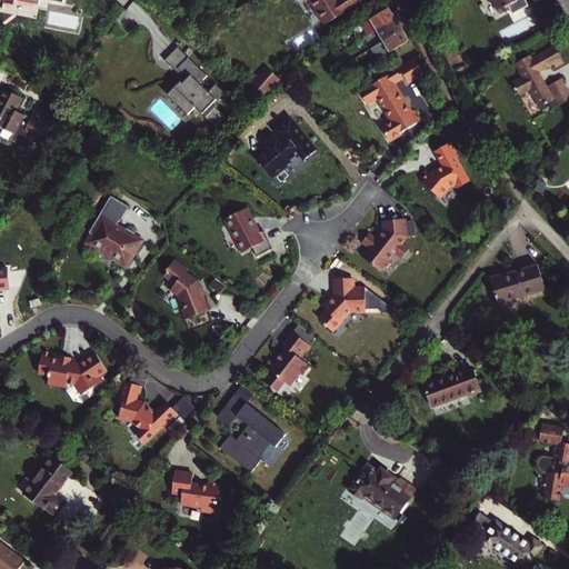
[(491,0),(495,7),(501,2),(503,7),(507,5),(510,9),(526,1),(525,0),(491,0)]
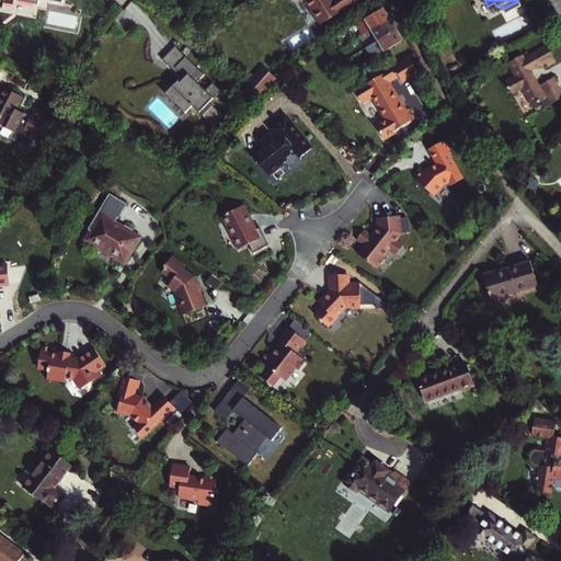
[(365,19),(371,29),(390,18),(385,8),(384,8),(365,19)]
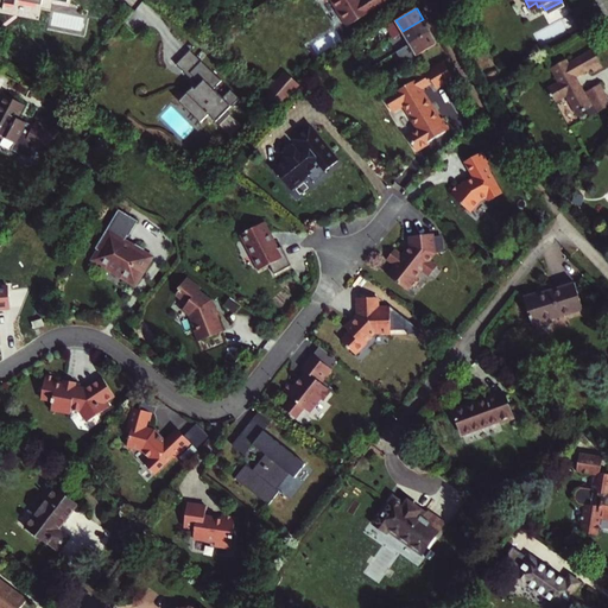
[(423,19),(403,31),(409,44),(430,31),(423,19)]
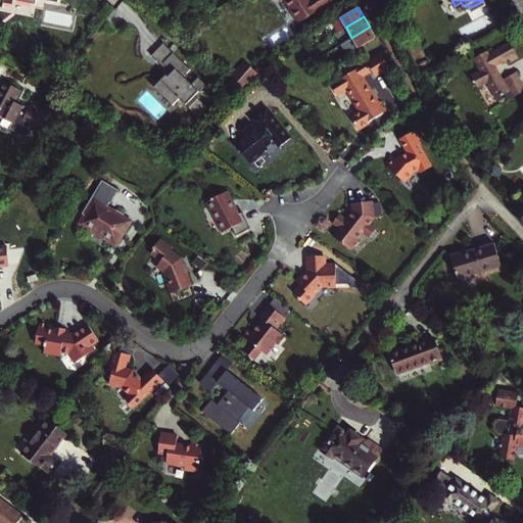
[(340,17),(330,24),(335,33),(346,27),(340,17)]
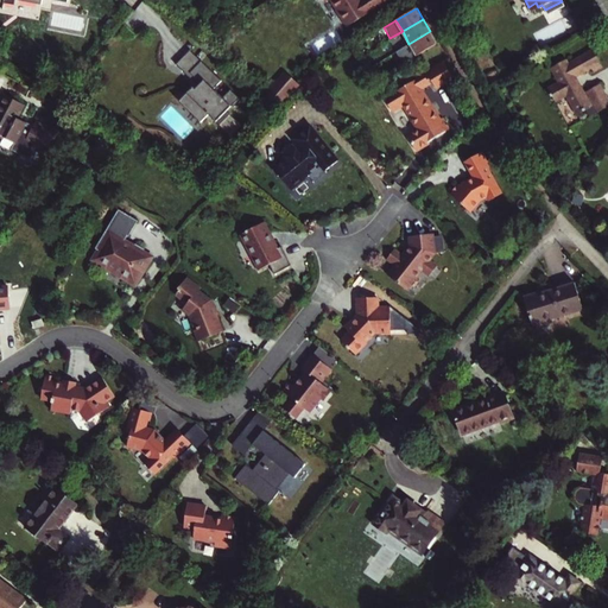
[(403,31),(390,38),(397,51),(409,44),(403,31)]
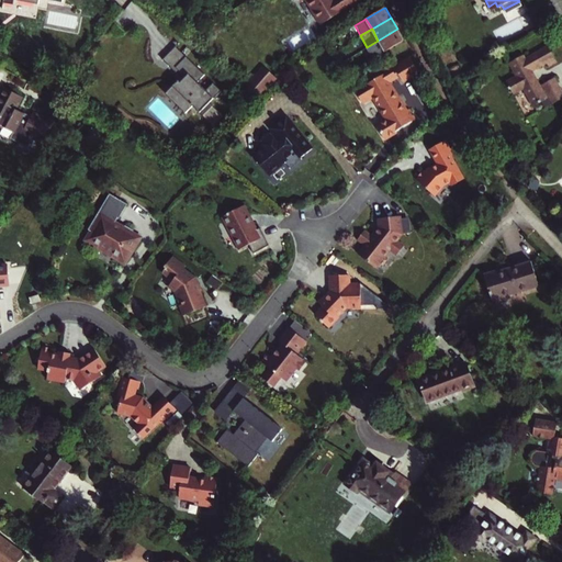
[(378,41),(367,47),(373,58),(404,41),(397,29),(378,41)]
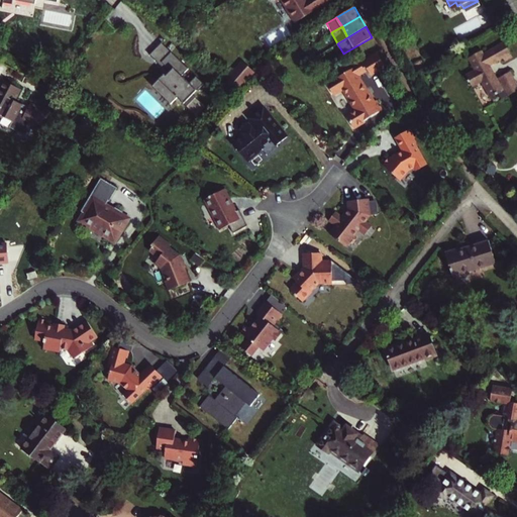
[(315,42),(309,33),(301,37),(307,47),(315,42)]
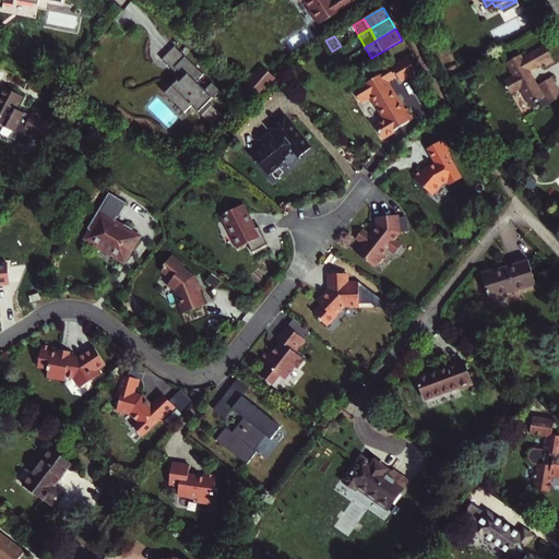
[(542,63),(550,59),(540,43),(518,55),(516,51),(502,60),(509,71),(498,78),(506,91),(516,85),(525,103),(534,97),(537,104),(558,93),(547,74),(534,82),(525,67),(539,59),(542,63)]
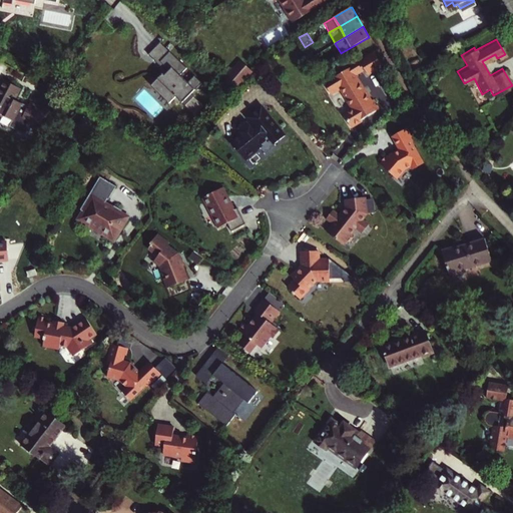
[(148,53),(158,63),(160,61),(170,50),(160,41),(148,53)]
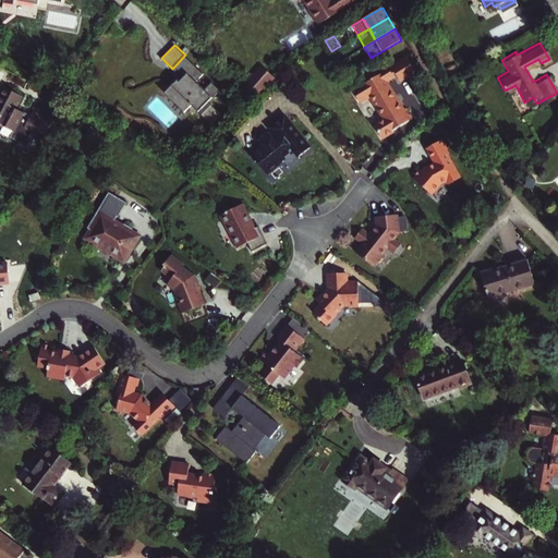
[(204,73),(185,55),(174,67),(185,76),(183,79),(180,82),(178,80),(169,88),(178,96),(173,100),(184,111),(192,105),(202,113),(211,104),(209,100),(214,96),(220,89),(211,82),(205,88),(196,81),(204,73)]
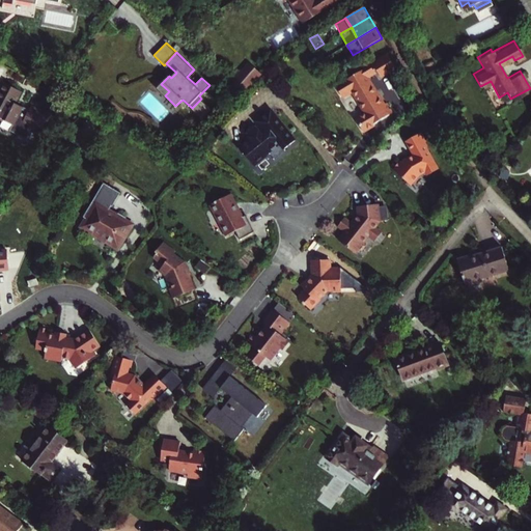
[(322,59),(325,64),(333,59),(330,54),(322,59)]
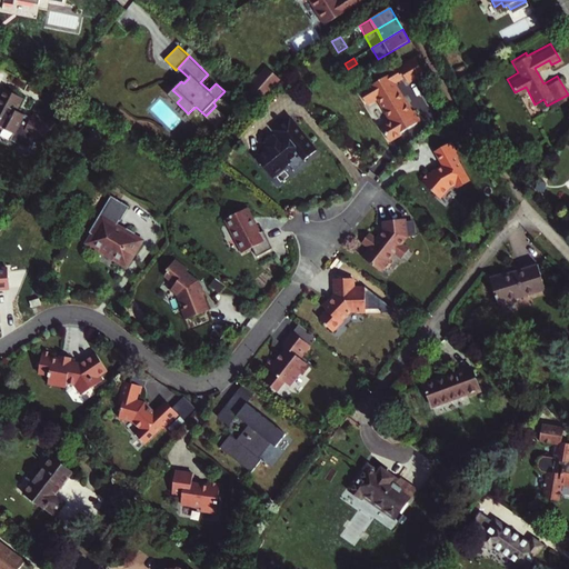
[(269,59),(247,85),(258,95),(280,70),(269,59)]
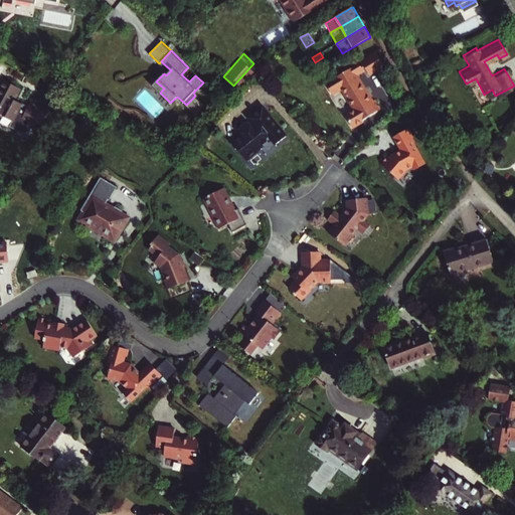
[(376,53),(361,61),(366,69),(369,74),(383,66),(376,53)]
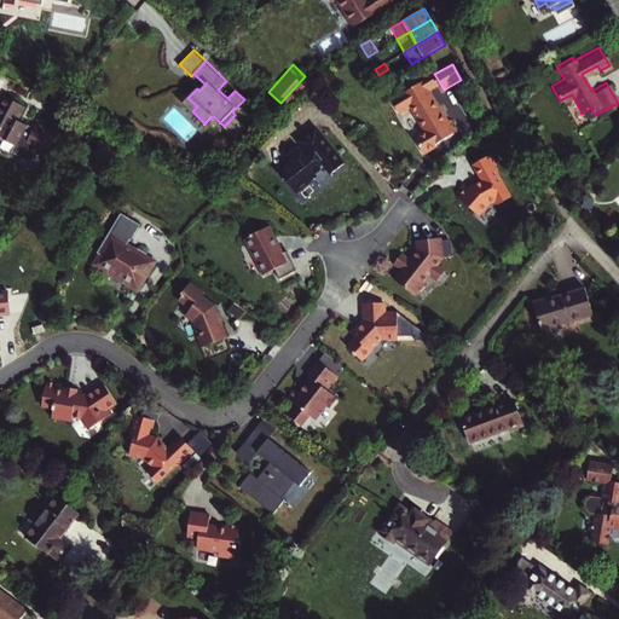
[(388,69),(379,75),(382,81),(392,75),(388,69)]
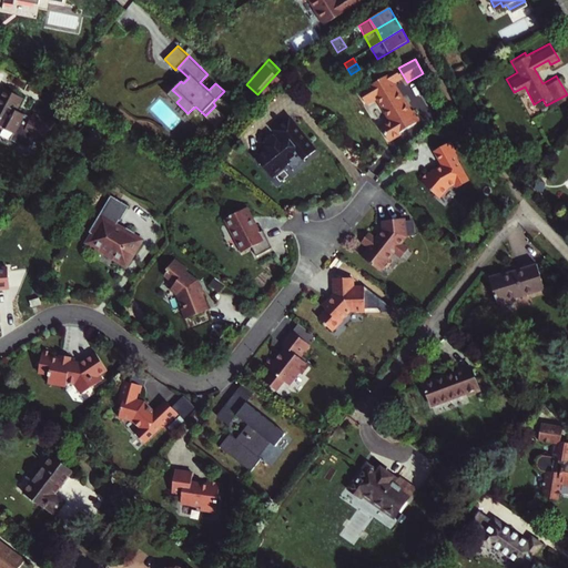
[(175,70),(186,80),(189,78),(178,68),(175,70)]
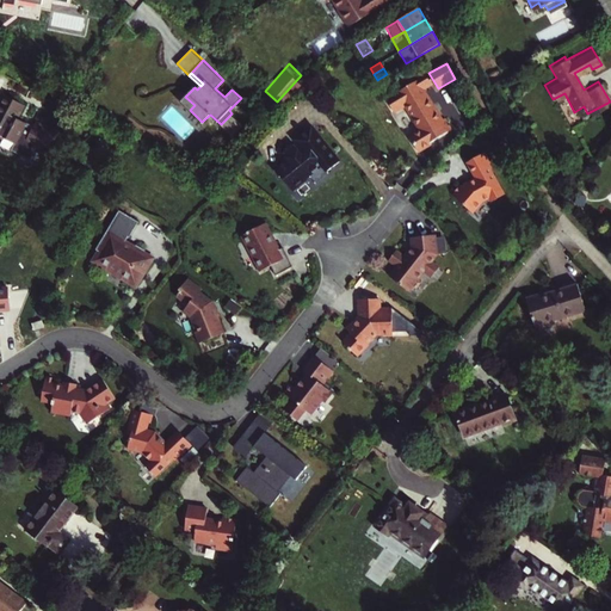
[(429,73),(414,82),(418,88),(420,86),(423,90),(434,82),(429,73)]
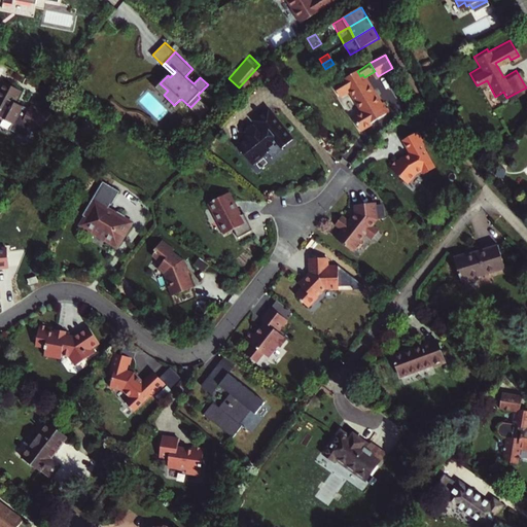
[(383,103),(379,102),(364,77),(362,74),(360,76),(357,71),(332,84),(339,96),(350,88),(353,95),(352,96),(361,112),(352,117),(358,130),(388,112),(383,103)]
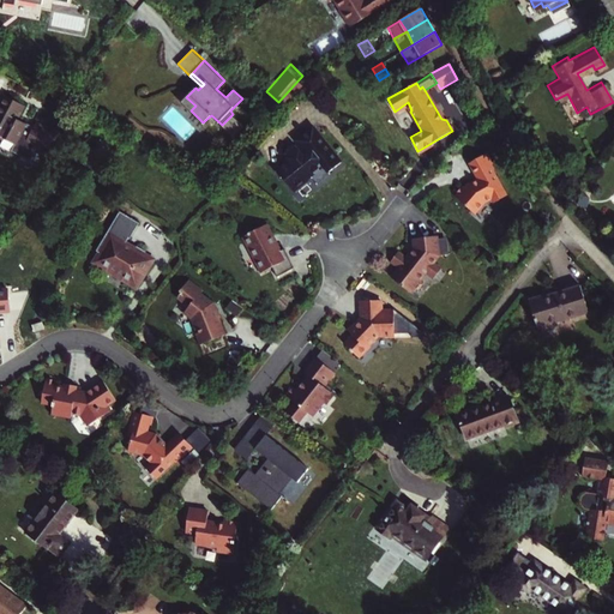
[(0,137),(1,138),(2,137),(14,142),(11,149),(28,156),(31,155),(37,144),(47,149),(55,132),(46,127),(46,126),(35,120),(31,128),(24,125),(23,121),(17,118),(23,103),(4,94),(0,101),(0,137)]
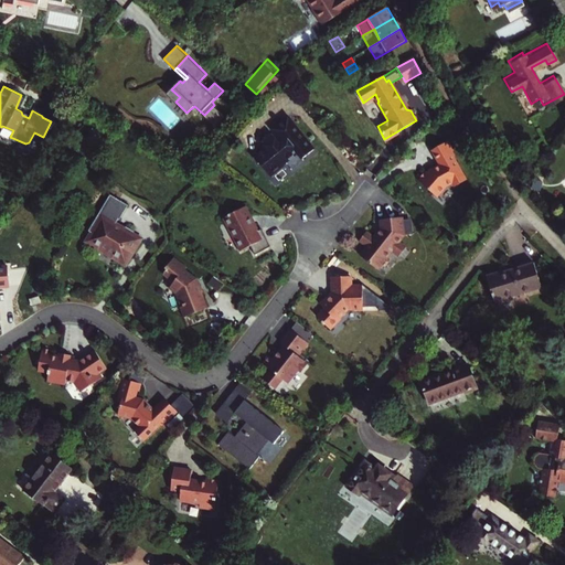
[(313,148),(288,116),(274,128),(279,135),(277,137),(276,136),(265,144),(266,146),(255,155),(257,158),(256,159),(269,173),(272,171),(274,172),(281,166),(280,163),(285,160),(291,168),(305,158),(302,157),(313,148)]
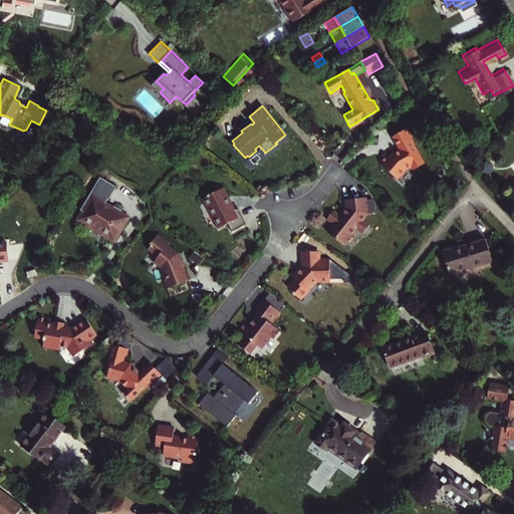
[(238,125),(241,131),(251,123),(248,119),(246,118),(238,125)]
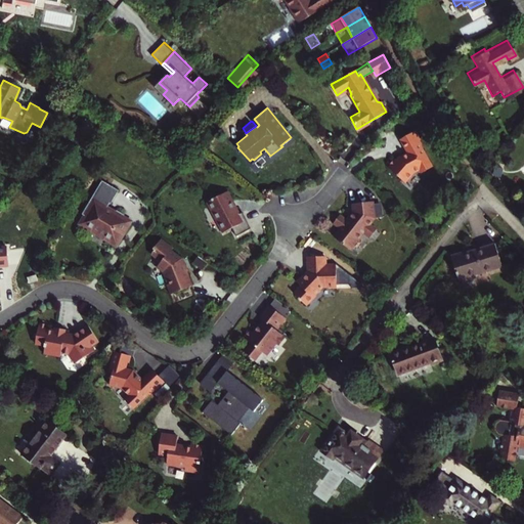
[(399,155),(388,167),(406,182),(415,172),(422,169),(424,167),(426,171),(434,166),(418,131),(403,138),(409,151),(402,158),(399,155)]
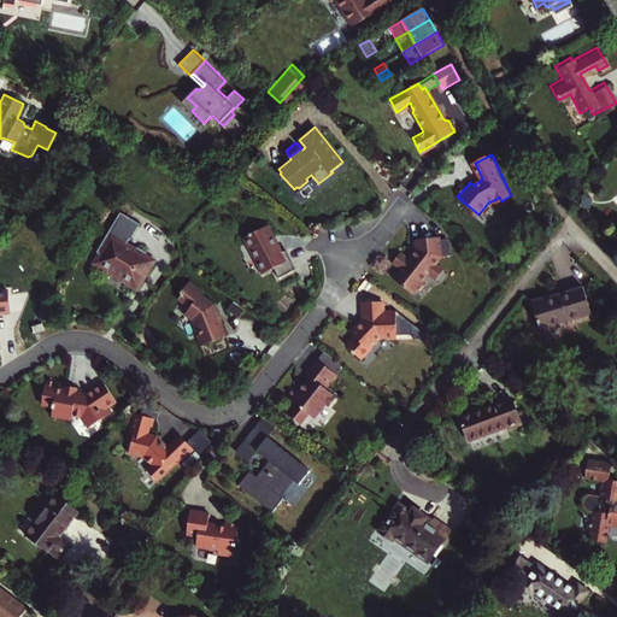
[(119,211),(99,245),(100,251),(94,262),(106,268),(106,266),(124,277),(124,278),(135,286),(152,259),(144,254),(145,251),(136,245),(134,248),(124,242),(139,222),(119,211)]
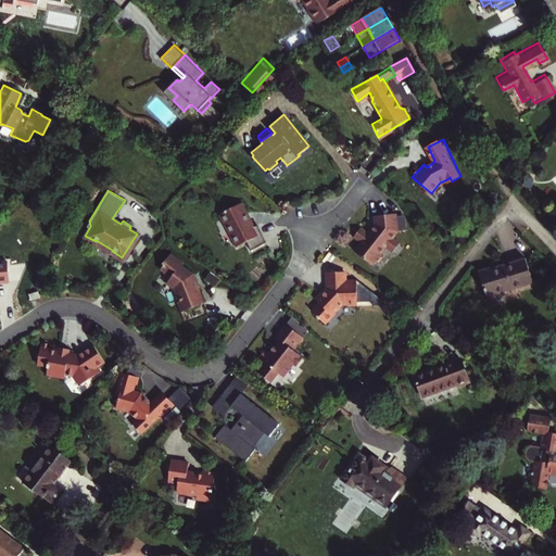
[(252,226),(241,202),(217,214),(236,245),(244,241),(249,250),(265,242),(256,225),(252,226)]
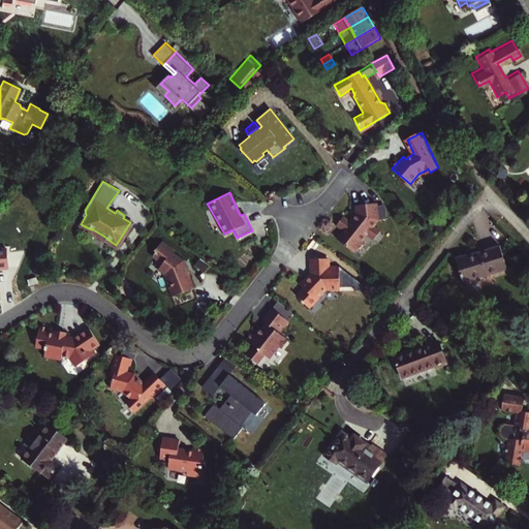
[(354,249),(366,236),(373,241),(380,231),(373,226),(377,222),(377,209),(377,206),(358,206),(358,218),(354,218),(351,222),(344,216),(336,225),(344,231),(338,239),(350,250),(354,249)]
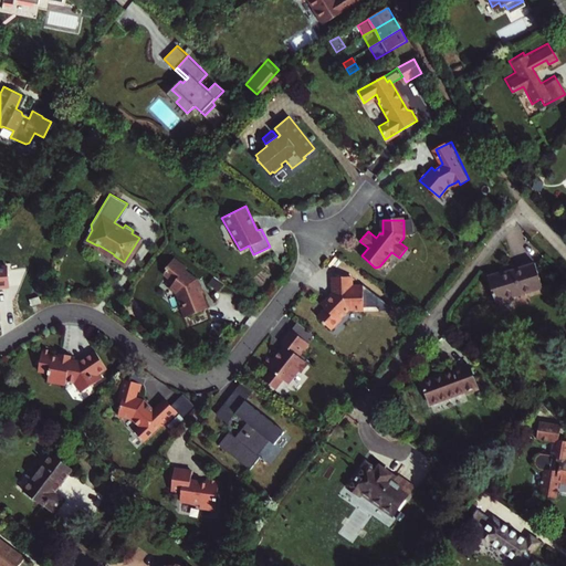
[(178,305),(181,316),(205,310),(199,285),(198,285),(195,279),(182,270),(185,266),(174,258),(171,260),(170,259),(165,266),(166,268),(165,273),(174,280),(169,285),(176,292),(179,302),(180,302),(181,304),(178,305)]
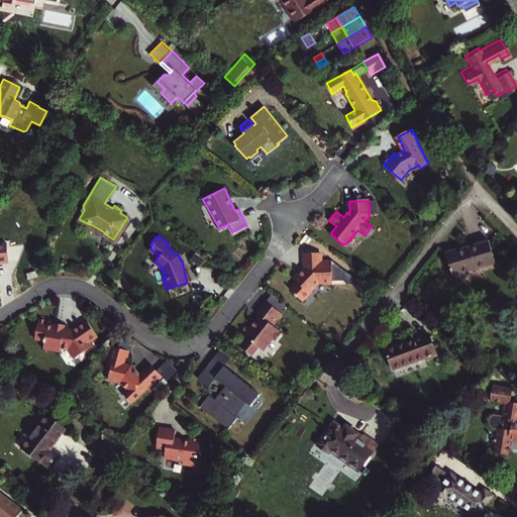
[(454,278),(497,264),(490,240),(446,253),(454,278)]
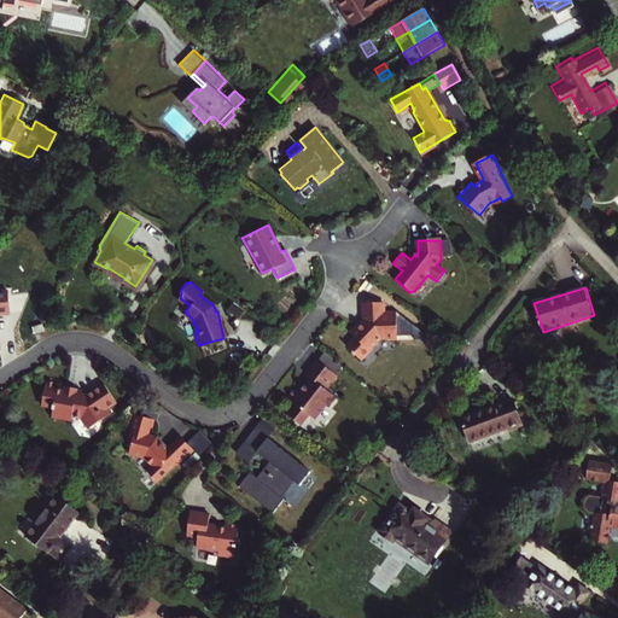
[(0,312),(11,312),(9,292),(0,292),(0,312)]
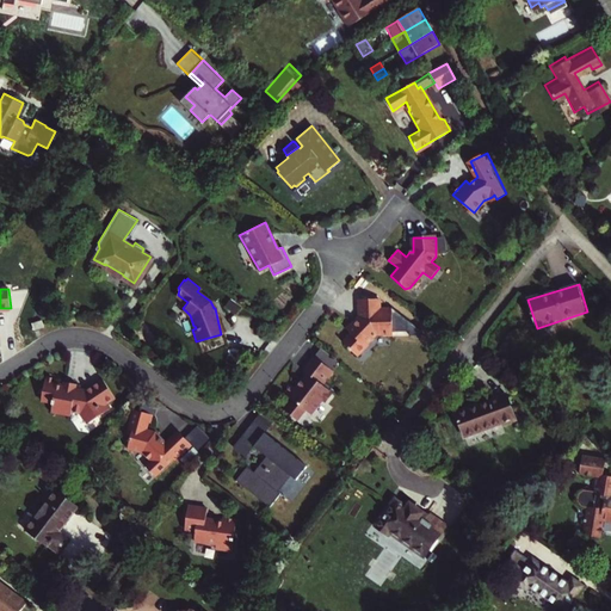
[(341,341),(355,356),(366,345),(375,335),(392,337),(392,310),(380,310),(378,300),(359,300),(359,319),(352,326),(350,323),(345,327),(350,333),(341,341)]
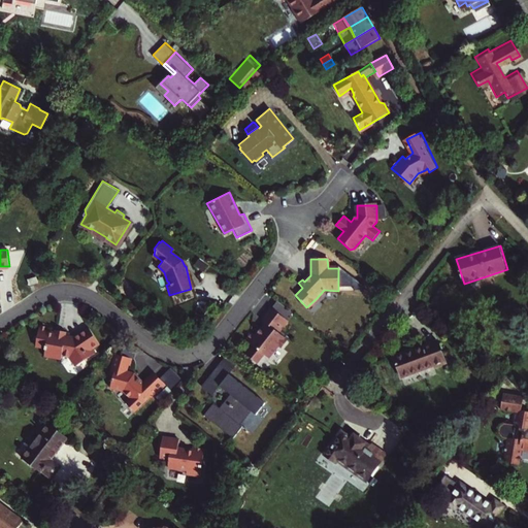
[(288,322),(271,307),(261,320),(264,322),(255,334),(251,332),(245,339),(250,343),(242,352),(256,362),(263,354),(267,358),(277,345),(281,348),(286,341),(278,333),(288,322)]
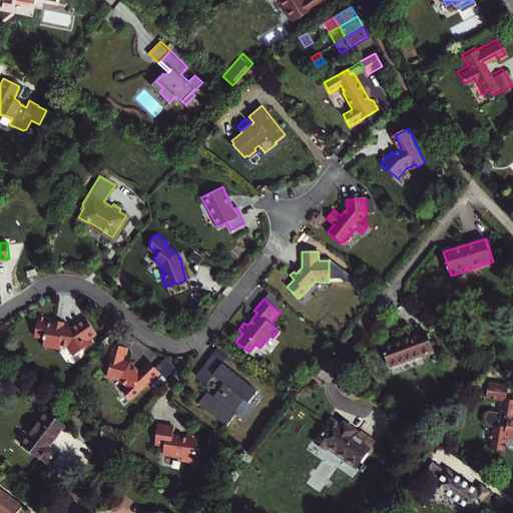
[(91,330),(83,317),(68,326),(59,325),(60,321),(50,319),(49,318),(48,322),(40,320),(42,314),(34,312),(30,333),(40,335),(38,342),(55,346),(55,342),(64,344),(64,348),(66,351),(69,352),(88,341),(84,334),(91,330)]
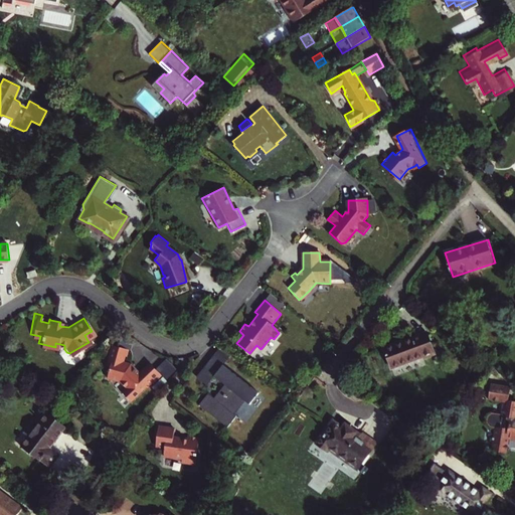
[(385,349),(392,369),(424,357),(425,358),(437,354),(428,333),(385,349)]
